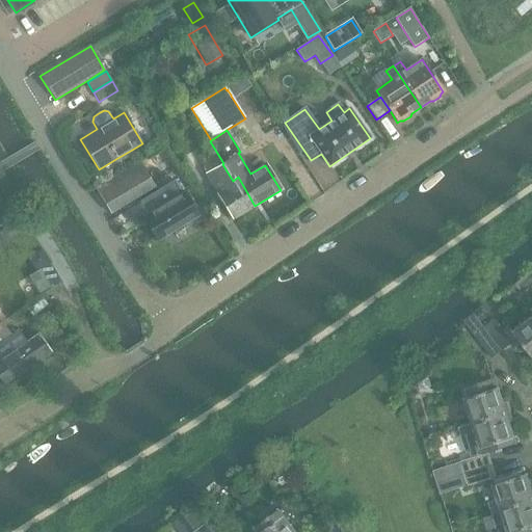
[(214,150),(201,158),(206,166),(203,168),(206,175),(222,164),(223,163),(219,156),(215,150),(214,150)]
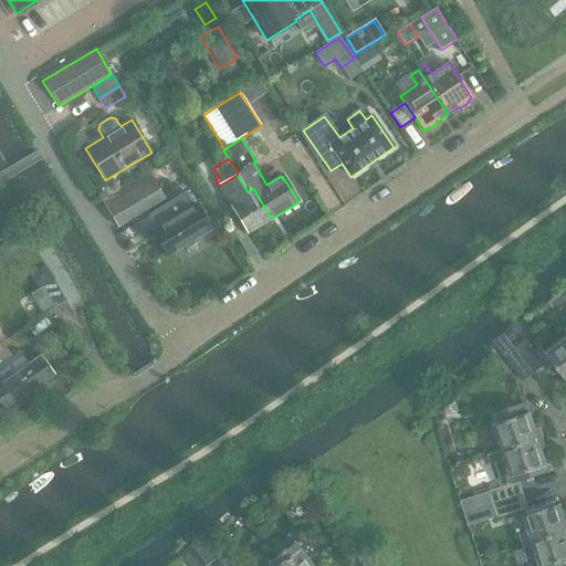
[(101,199),(117,228),(174,194),(158,169),(147,176),(145,173),(101,199)]
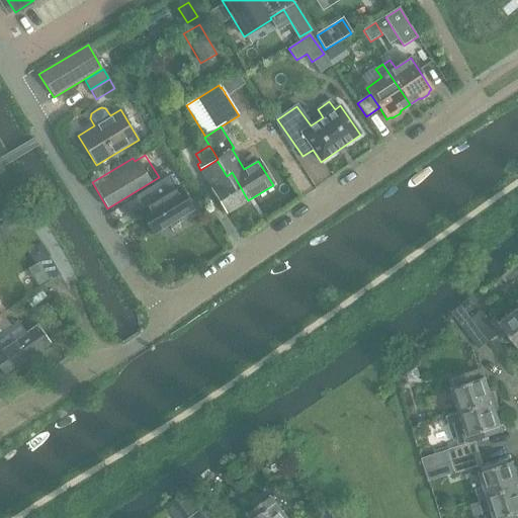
[(217,160),(200,170),(227,213),(248,200),(232,172),(227,176),(217,160)]
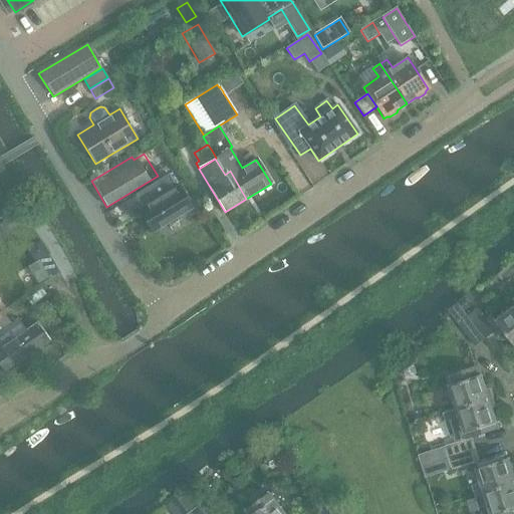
[(169,175),(136,195),(143,208),(139,211),(152,233),(180,216),(188,211),(174,189),(177,188),(169,175)]
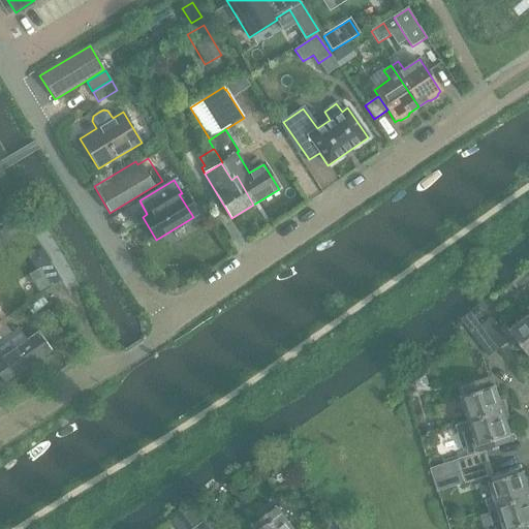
[(61,281),(51,263),(40,269),(51,287),(61,281)]
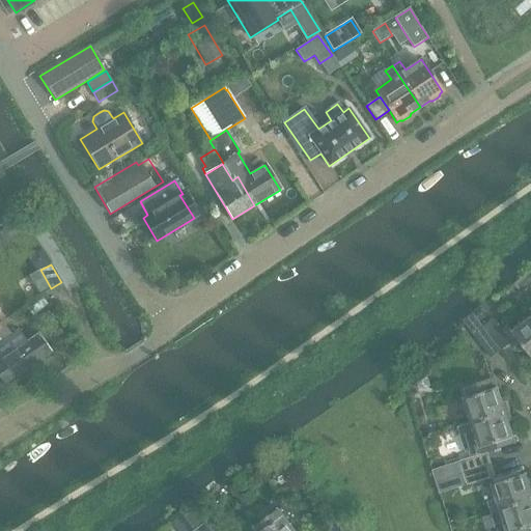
[(51,288),(40,270),(30,277),(40,295),(51,288)]
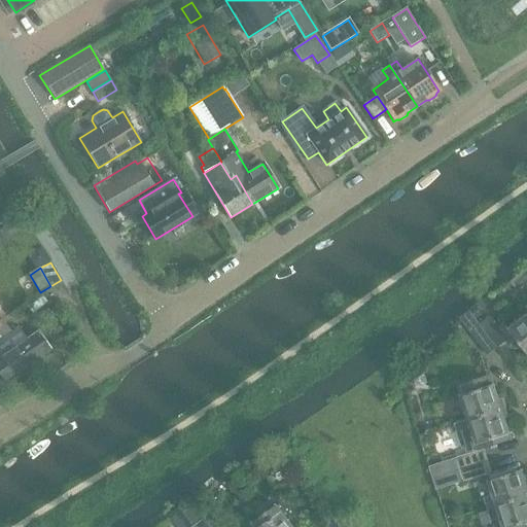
[(526,314),(508,329),(526,352),(526,314)]
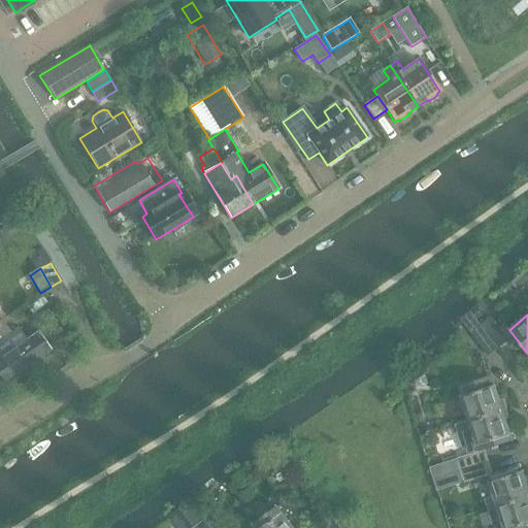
[(482,325),(499,349),(499,348),(507,341),(508,341),(491,318),(482,325)]
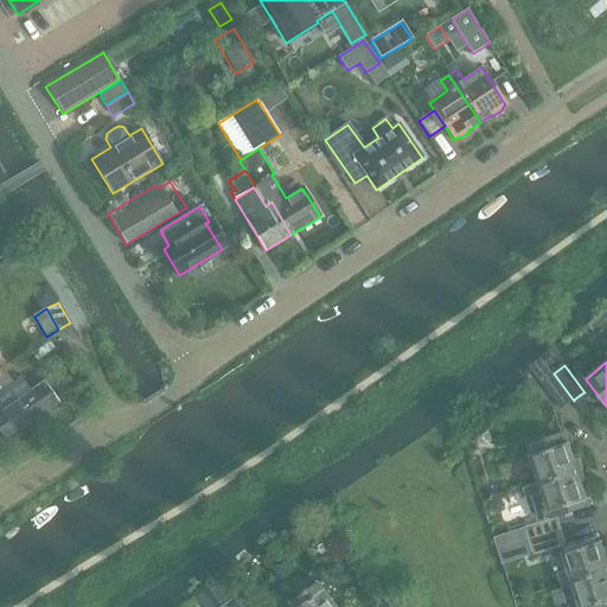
[(58,402),(44,382),(31,390),(21,376),(11,383),(5,374),(0,376),(0,433),(4,439),(58,402)]
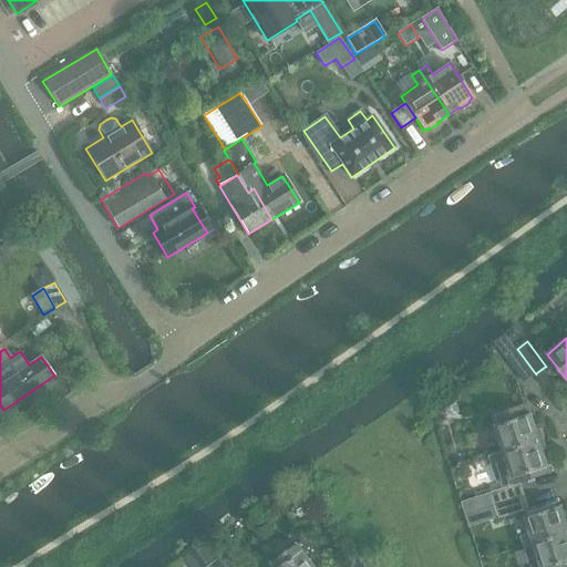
[(517,349),(506,358),(525,382),(526,382),(526,381),(535,374),(536,374),(517,349)]
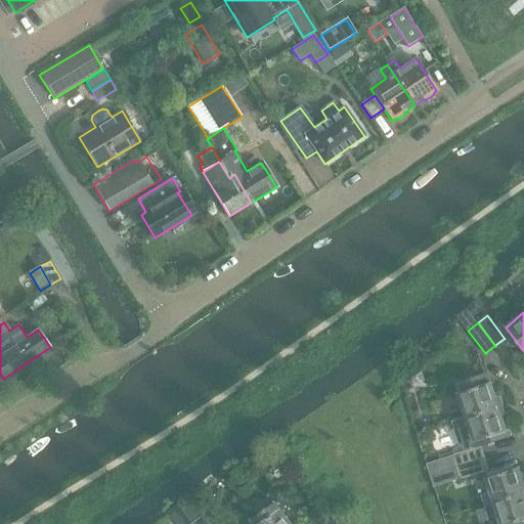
[(498,406),(491,384),(492,384),(492,382),(491,383),(487,373),(455,384),(459,393),(457,393),(465,418),(498,406)]
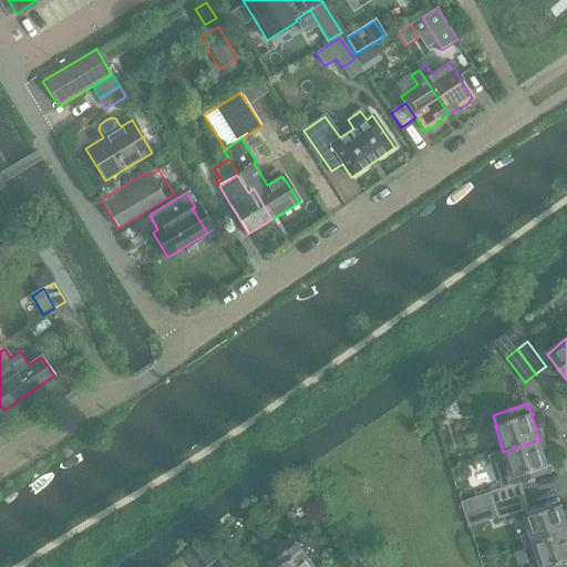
[(550,473),(548,466),(549,466),(549,465),(548,465),(539,440),(503,452),(514,485),(491,493),(495,505),(525,495),(521,484),(522,484),(521,483),(550,473)]
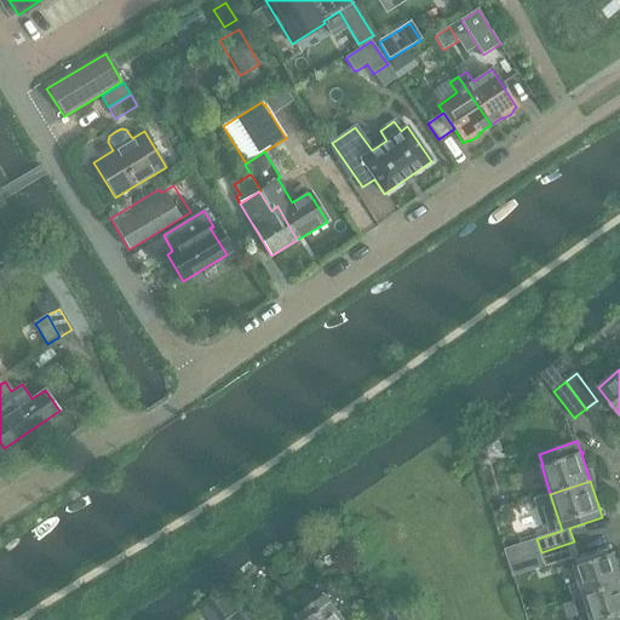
[(574,543),(574,541),(541,552),(546,567),(579,556),(578,555),(574,543)]
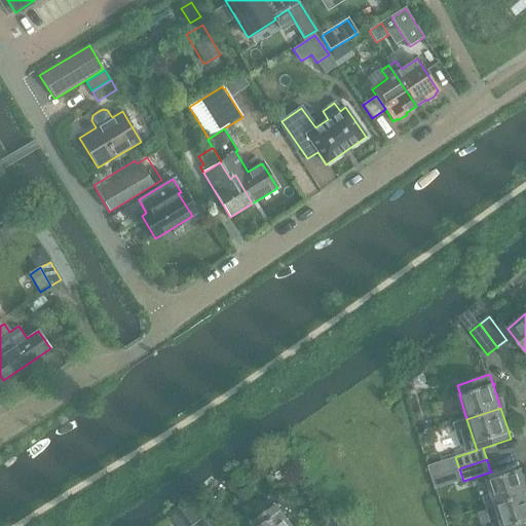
[(491,494),(483,497),(486,508),(494,504),(525,494),(525,487),(521,471),(522,471),(522,468),(520,470),(518,462),(497,470),(499,476),(487,481),(491,494)]
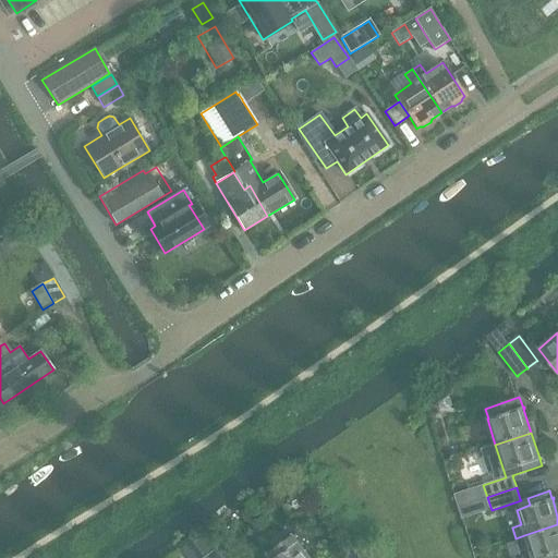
[(557,524),(524,535),(516,538),(520,553),(530,549),(532,557),(542,557),(557,553),(557,524)]
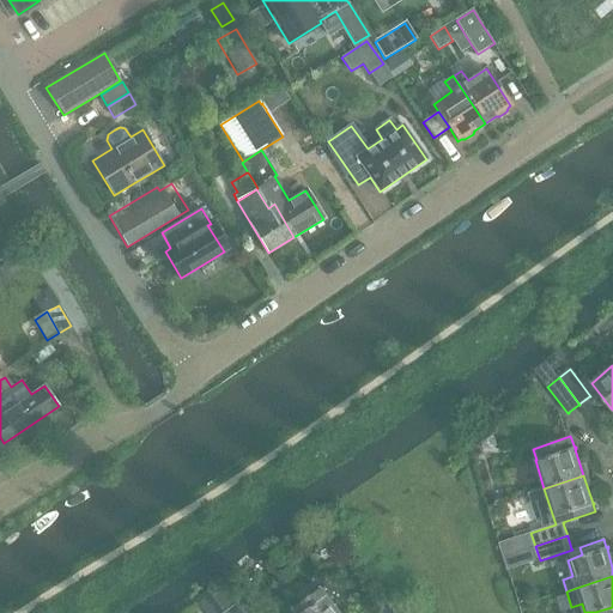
[(340,612),(327,595),(321,587),(293,608),(295,610),(298,607),(302,612),(340,612)]
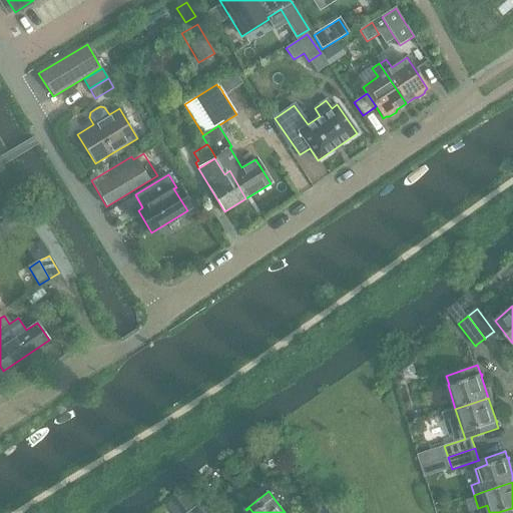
[(189,512),(190,512),(205,512),(199,504),(189,512)]
